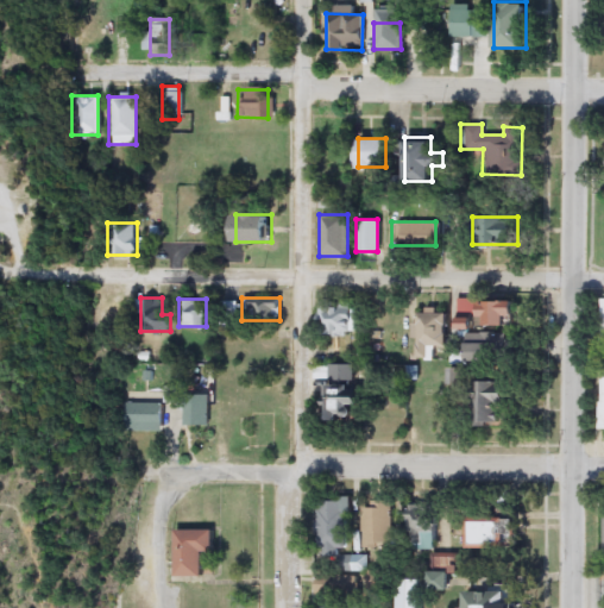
[(472,299),(472,326),(466,326),(466,314),(454,314),(454,299),(472,299)]
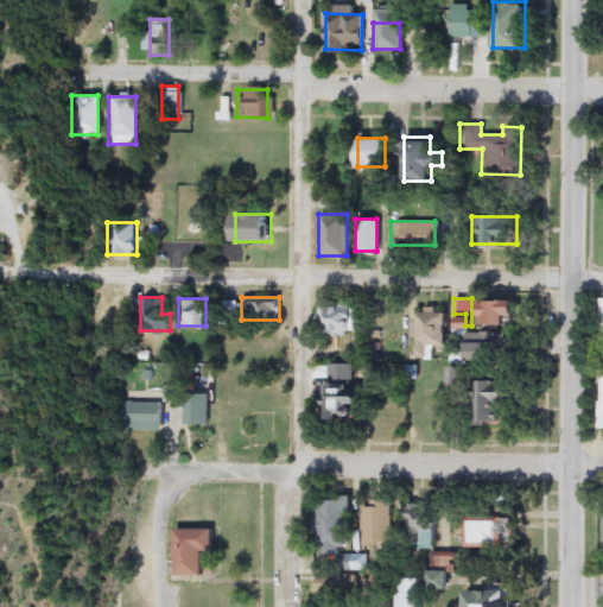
[(478,301),(516,301),(516,316),(509,316),(509,324),(478,324),(478,301)]
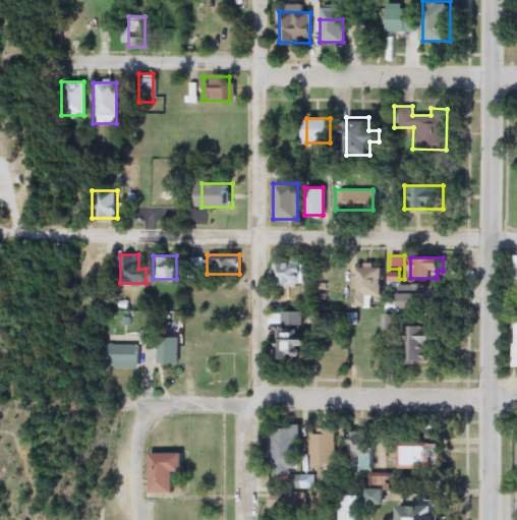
[(272,285),(272,258),(304,258),(304,285),(272,285)]
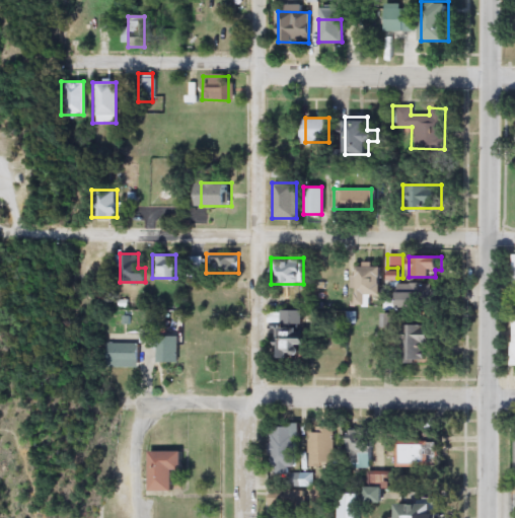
[(354,266),(380,267),(378,295),(368,295),(368,306),(353,305),(354,266)]
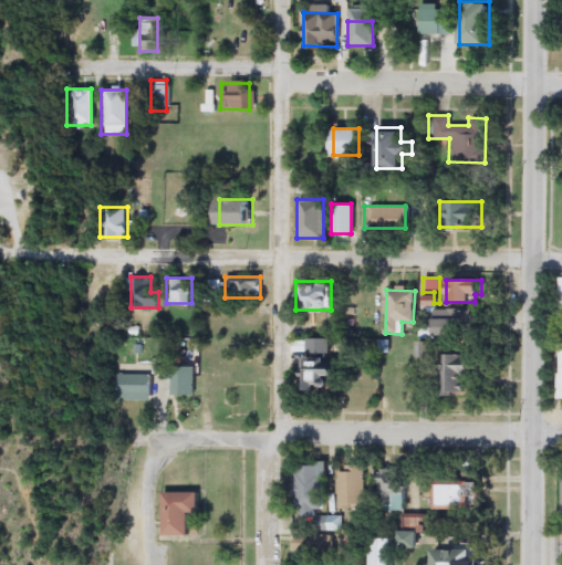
[(434,311),(480,311),(480,337),(434,337),(434,311)]
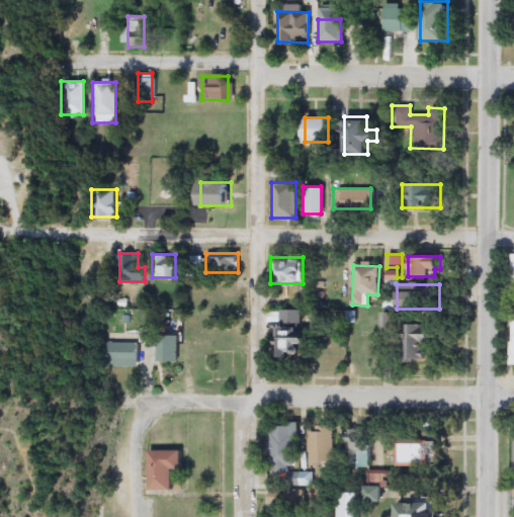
[(302,311),(302,331),(311,331),(311,343),(298,343),(298,357),(278,357),(278,319),(278,310),(302,311)]
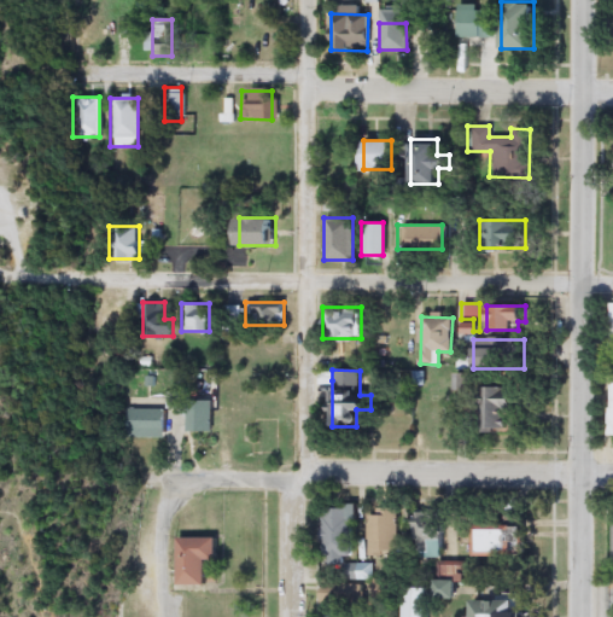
[(513,388),(513,429),(479,429),(479,388),(513,388)]
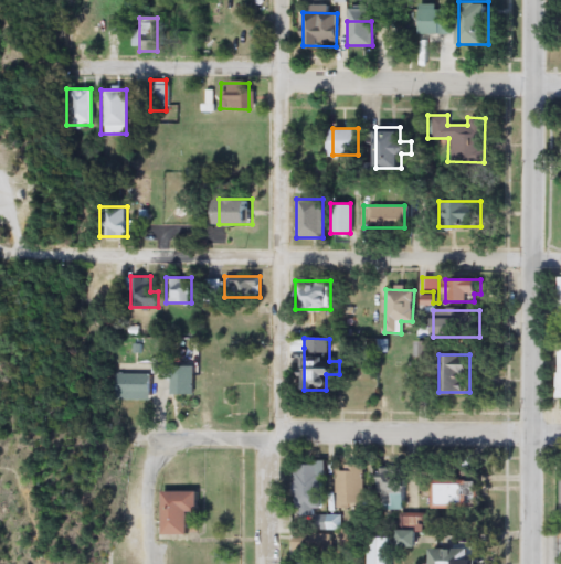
[(169,394),(169,365),(193,365),(193,394),(169,394)]
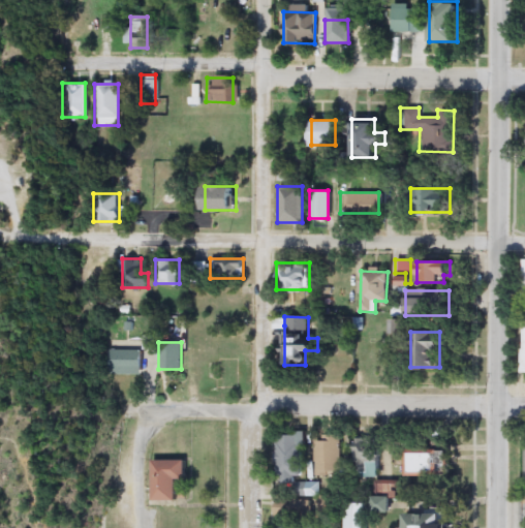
[(103,374),(103,350),(140,350),(140,374),(103,374)]
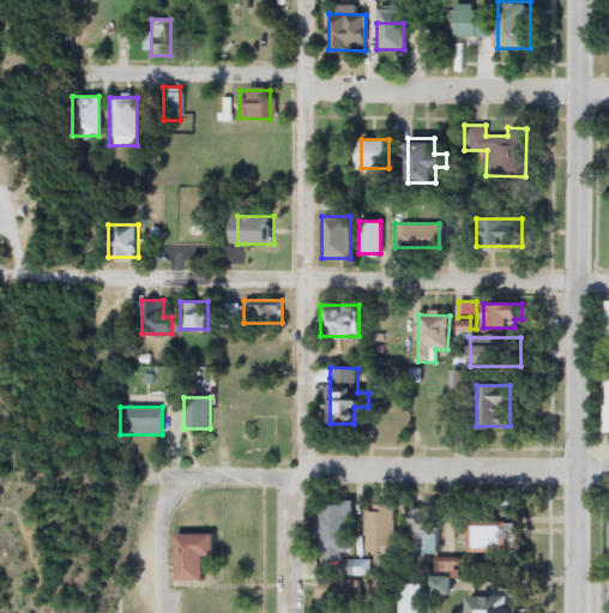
[(365,575),(339,575),(339,560),(319,560),(319,502),(348,502),(348,559),(365,559),(365,575)]
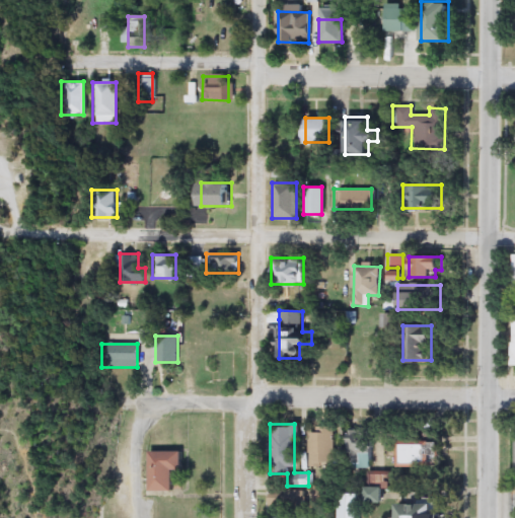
[(314,431),(314,427),(333,426),(334,465),(307,465),(306,431),(314,431)]
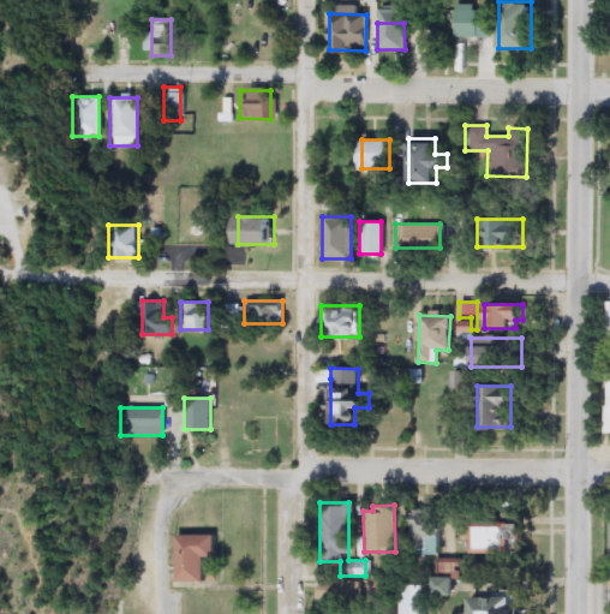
[(411,508),(437,508),(437,554),(411,554),(411,508)]
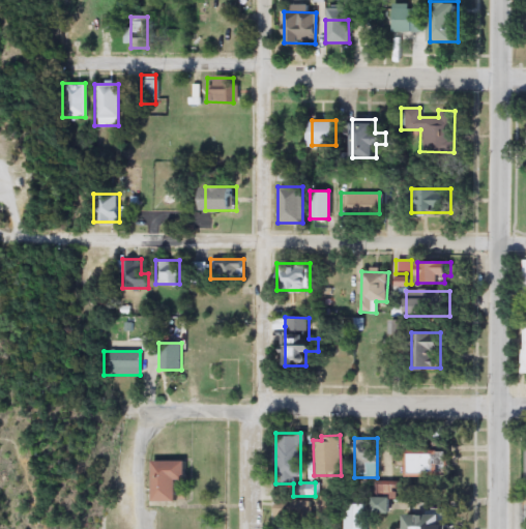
[(408,475),(408,450),(446,450),(446,475),(408,475)]
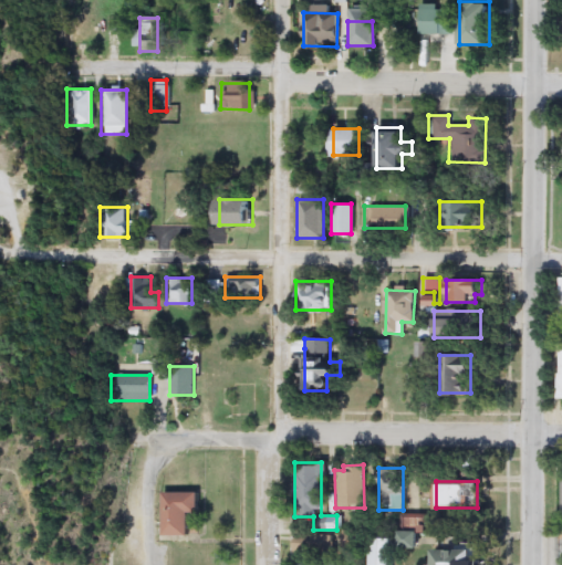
[(188,512),(188,534),(162,535),(162,492),(198,492),(198,512),(188,512)]
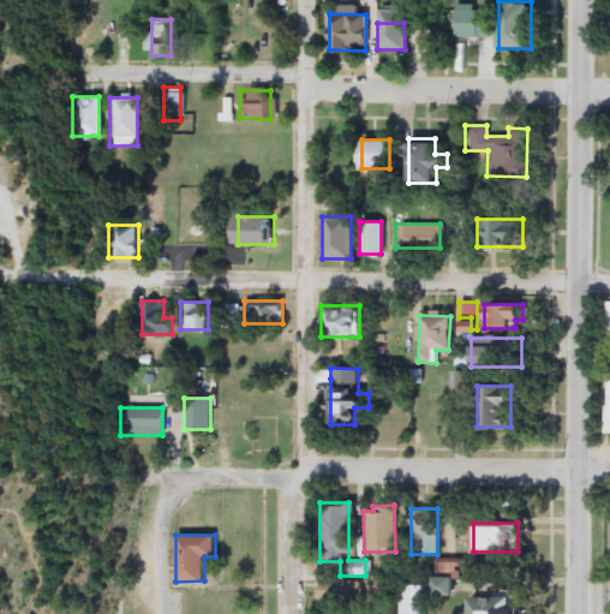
[(429,595),(431,558),(454,559),(452,596),(429,595)]
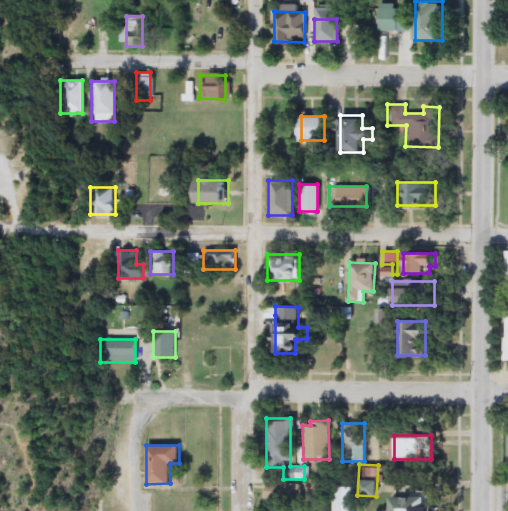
[(321,494),(311,494),(311,480),(321,480),(321,494)]
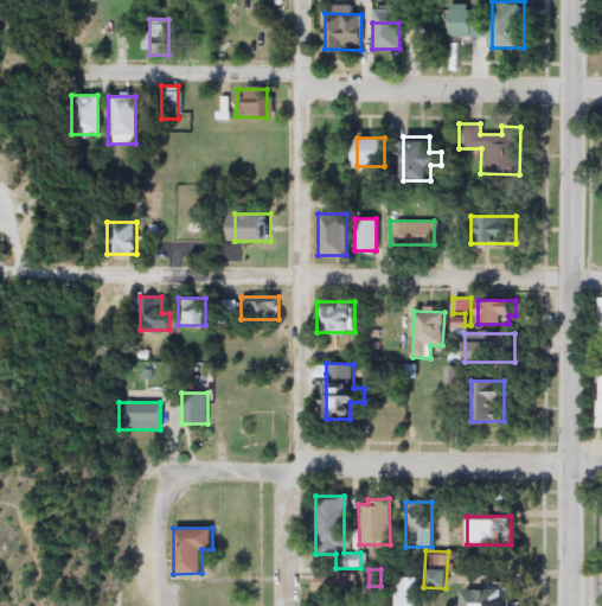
[(312,592),(312,572),(353,572),(353,592),(312,592)]
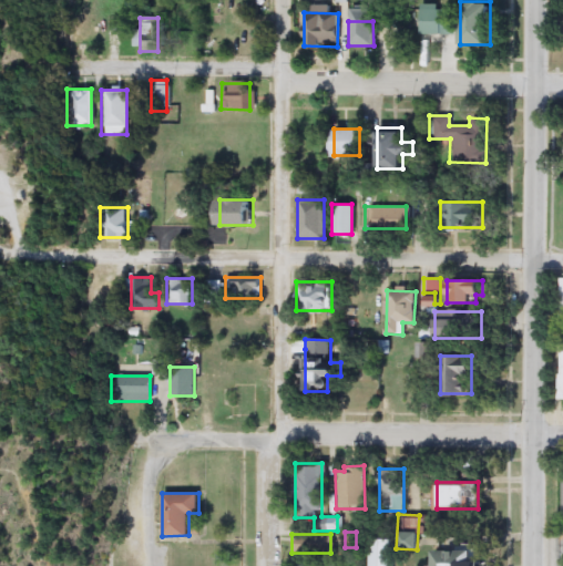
[(370,565),(370,538),(392,538),(392,565),(370,565)]
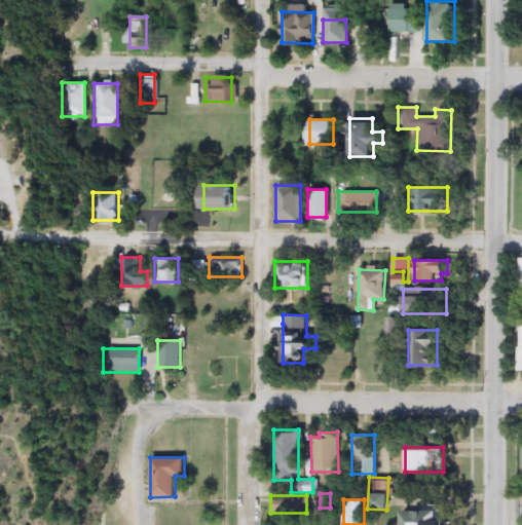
[(404,524),(404,510),(440,510),(440,518),(450,518),(450,524),(404,524)]
